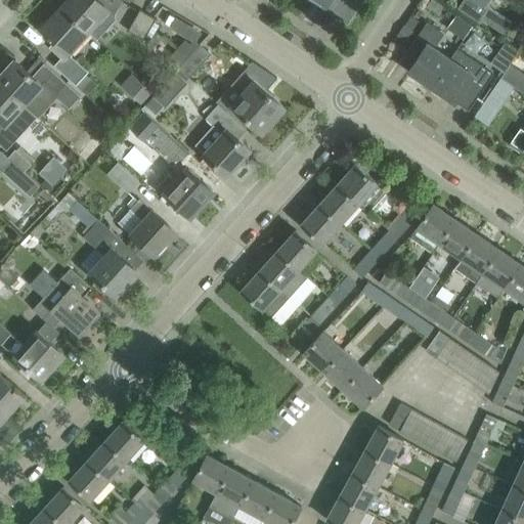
[(106,9),(114,13),(121,0),(69,0),(62,7),(87,30),(106,9)]
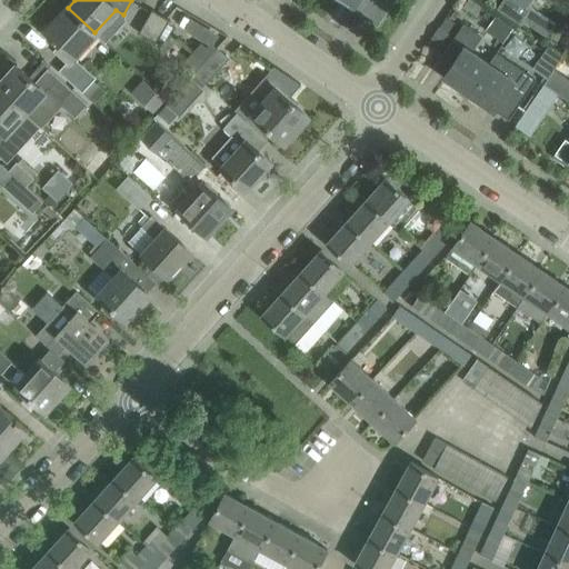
[(347,0),(352,3),(348,11),(350,12),(358,0),(370,8),(375,0),(378,0),(390,8),(395,0),(347,0)]
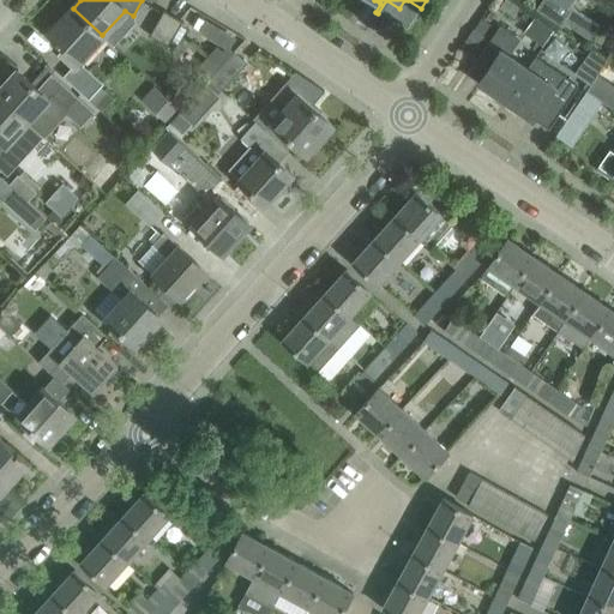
[(600,25),(587,17),(572,7),(563,20),(590,40),(600,25)]
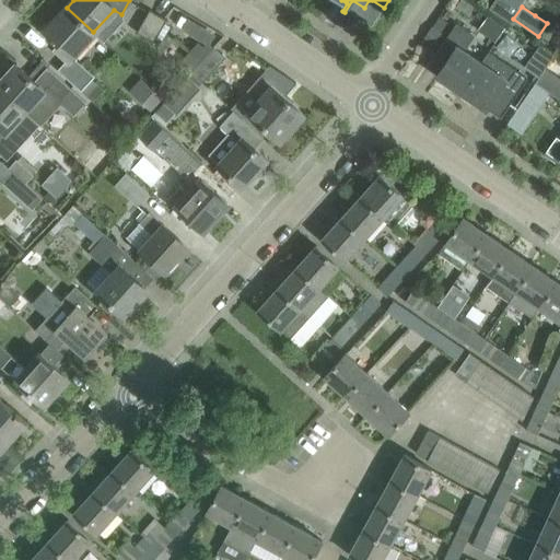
[(74,53),(93,32),(67,8),(46,31),(53,36),(51,37),(55,41),(56,39),(59,43),(53,50),(65,61),(58,70),(93,102),(104,90),(93,79),(95,77),(77,60),(79,57),(74,53)]
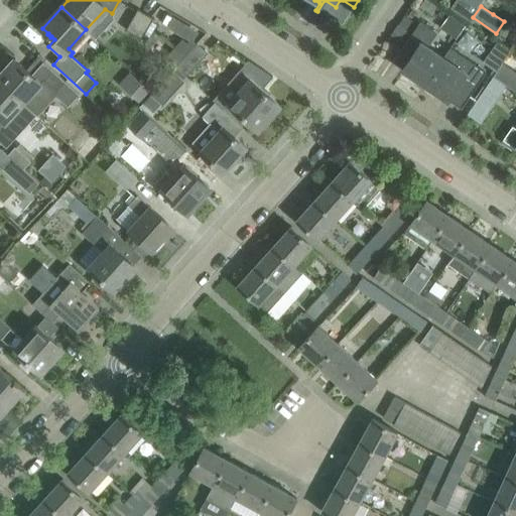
[(138,8),(126,29),(142,38),(154,18),(138,8)]
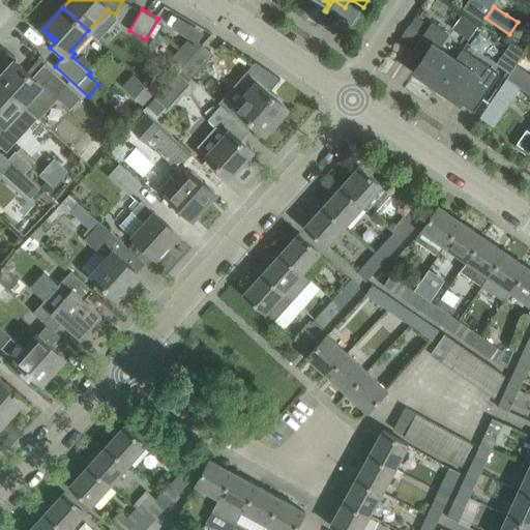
[(469,37),(476,22),(459,13),(451,29),(469,37)]
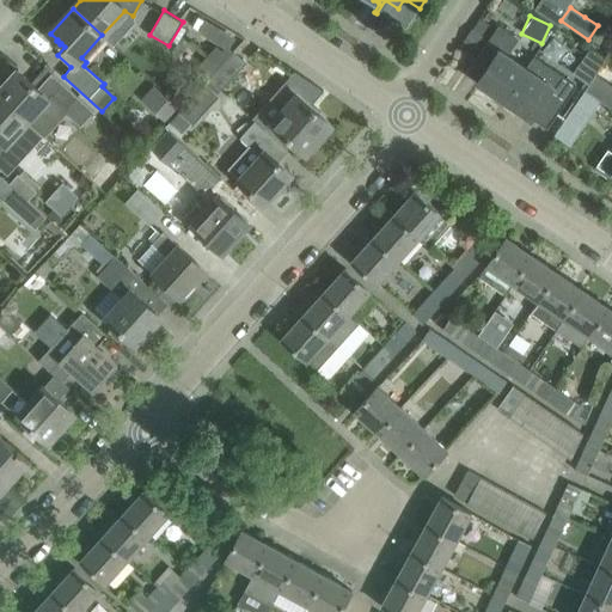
[(212,23),(204,36),(220,44),(227,31),(212,23)]
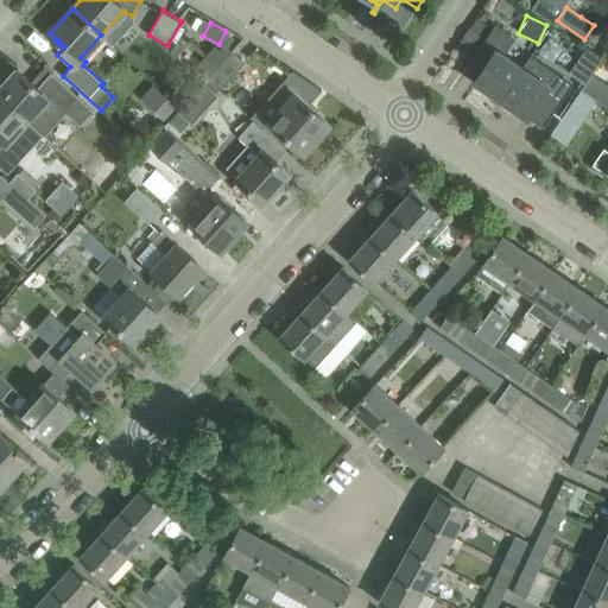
[(500,100),(523,68),(499,51),(511,36),(495,25),(473,58),(485,67),(474,82),(500,100)]
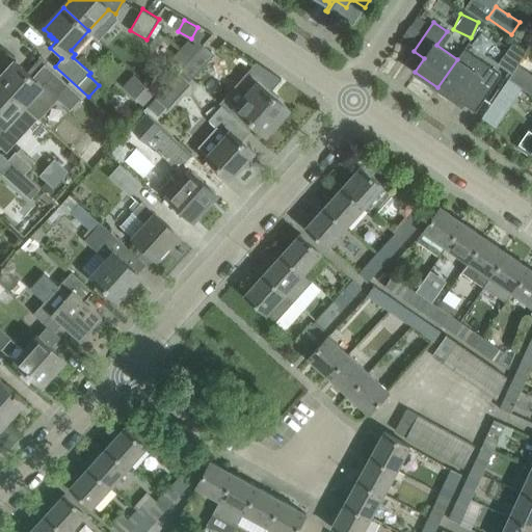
[(409,26),(403,35),(413,42),(420,32),(409,26)]
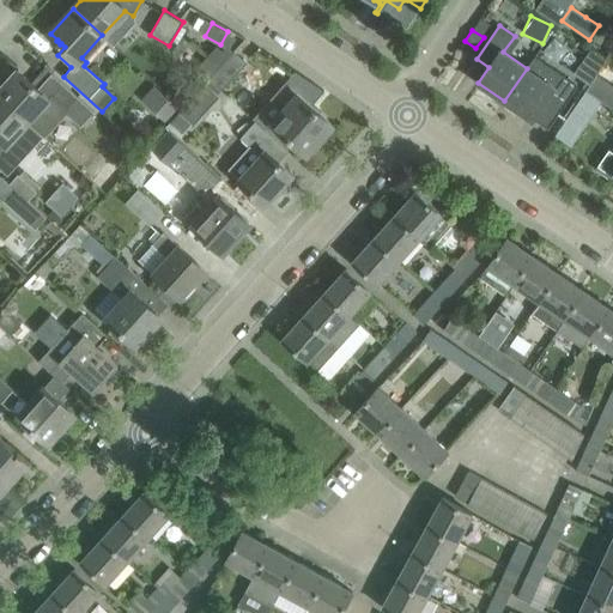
[(199,70),(208,79),(235,50),(225,47),(220,52),(217,49),(199,70)]
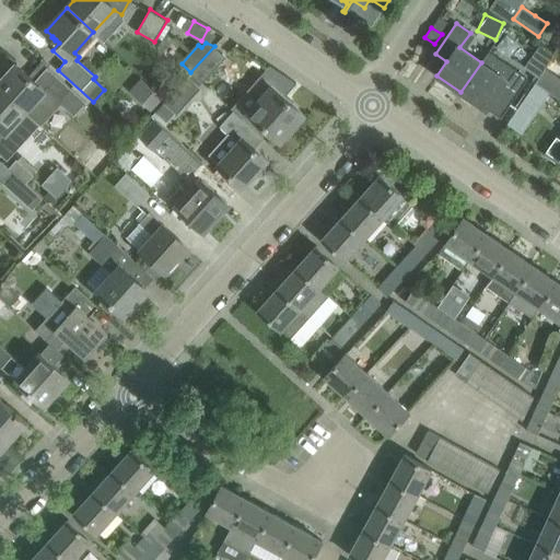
[(214,46),(190,72),(202,82),(202,83),(226,57),(216,47),(214,46)]
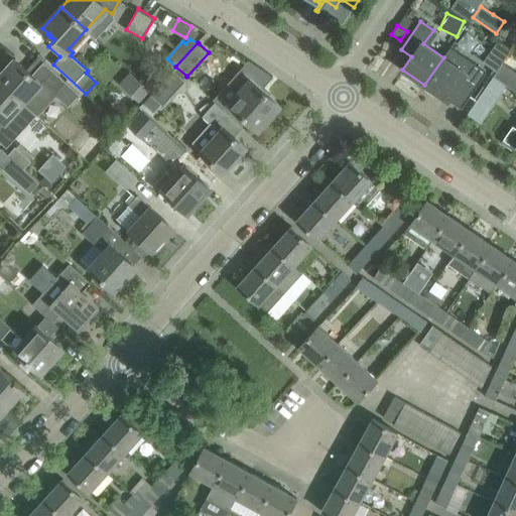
[(443,57),(424,85),(447,101),(448,99),(457,88),(469,96),(486,72),(471,61),(450,47),(445,54),(443,57)]
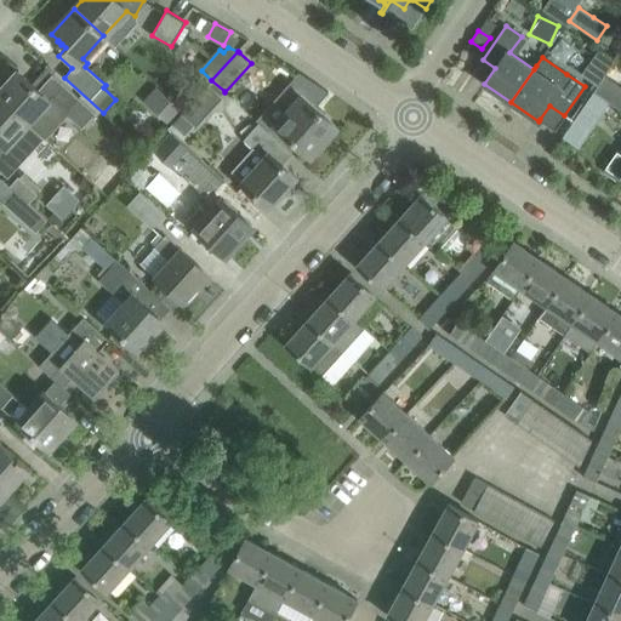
[(79,98),(52,74),(38,90),(20,72),(18,70),(0,89),(0,97),(28,124),(41,108),(57,123),(79,98)]
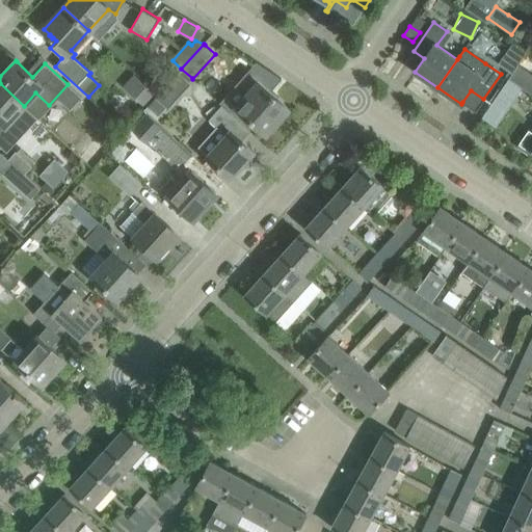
[(229,98),(222,105),(248,130),(255,124),(267,135),(268,134),(267,132),(280,117),(282,120),(290,109),(269,91),(282,78),(256,60),(236,82),(247,92),(237,105),(229,98)]
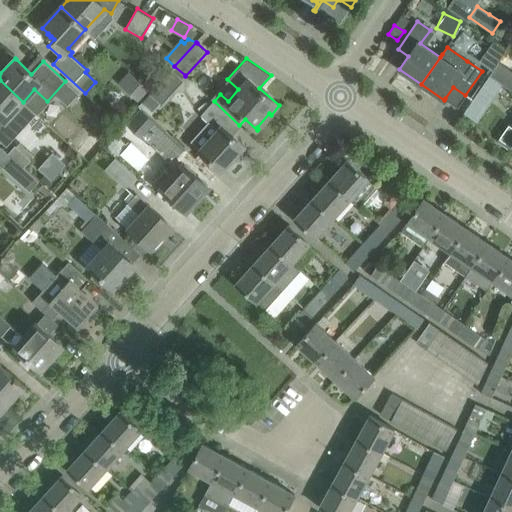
[(490,75),(511,90),(511,70),(499,61),(490,75)]
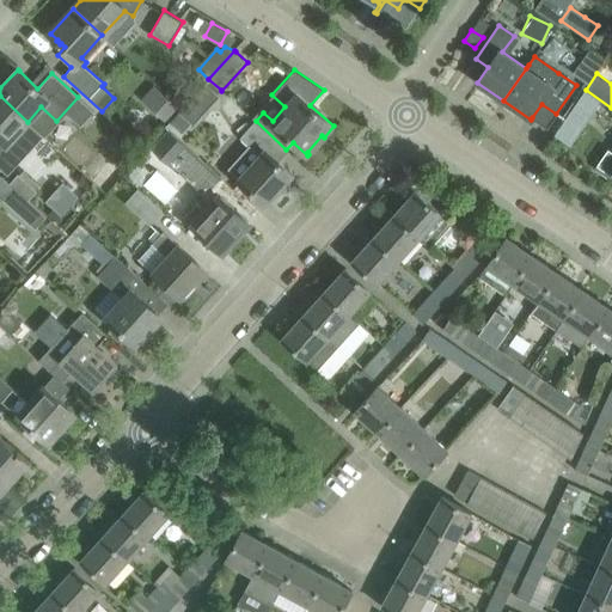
[(204,83),(179,111),(191,122),(194,124),(219,96),(218,93),(204,83)]
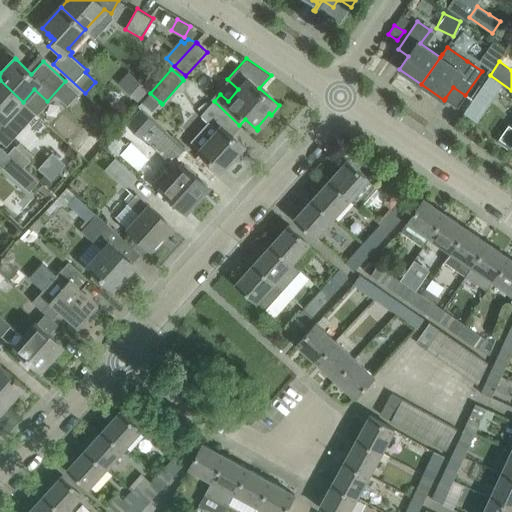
[(150,91),(128,71),(117,83),(138,103),(150,91)]
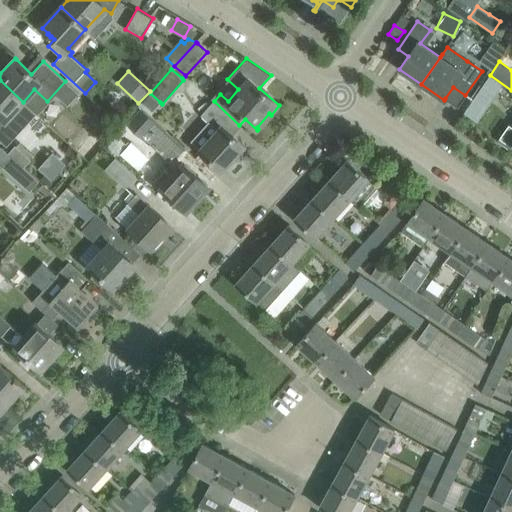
[(0,80),(0,140),(6,146),(35,113),(23,102),(0,80)]
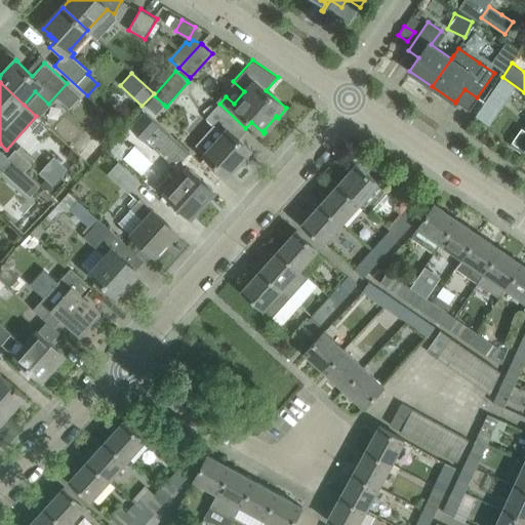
[(490,125),(509,97),(494,88),(476,116),(490,125)]
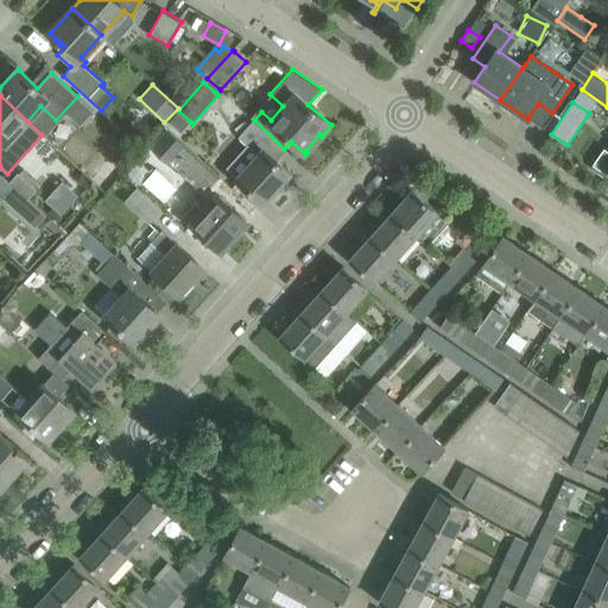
[(190,121),(178,111),(168,121),(179,133),(190,121)]
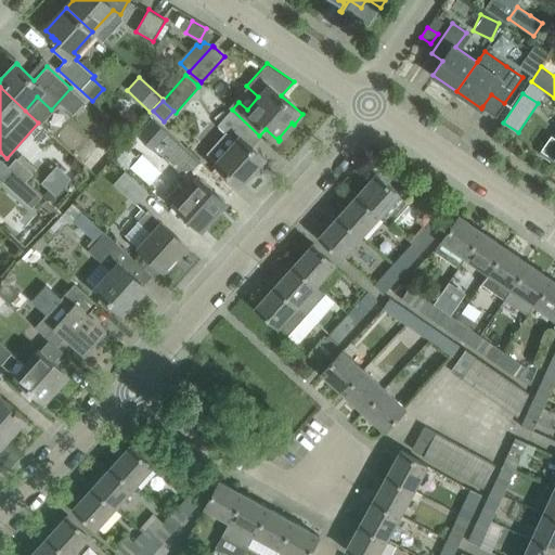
[(261,137),(259,136),(232,110),(231,110),(216,125),(234,141),(215,162),(240,184),(263,157),(250,146),(259,137),(260,138),(261,137)]
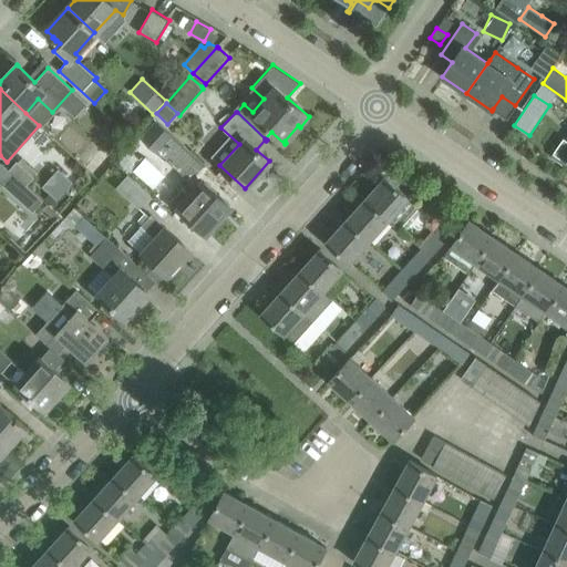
[(171,202),(203,232),(204,233),(229,205),(204,182),(203,183),(198,178),(208,167),(157,121),(145,134),(193,177),(171,202)]
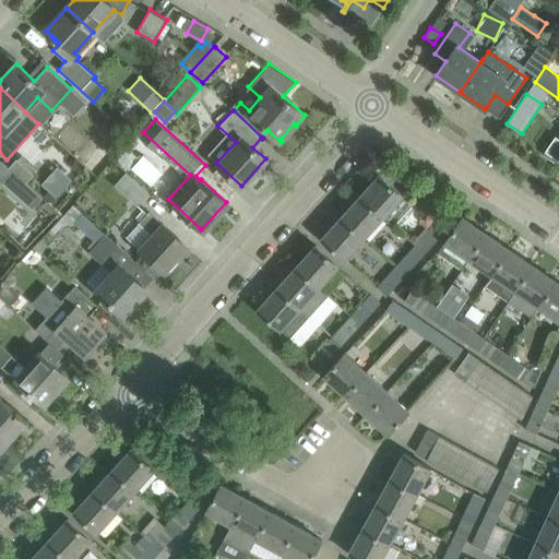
[(558,139),(556,137),(546,151),(558,159),(558,139)]
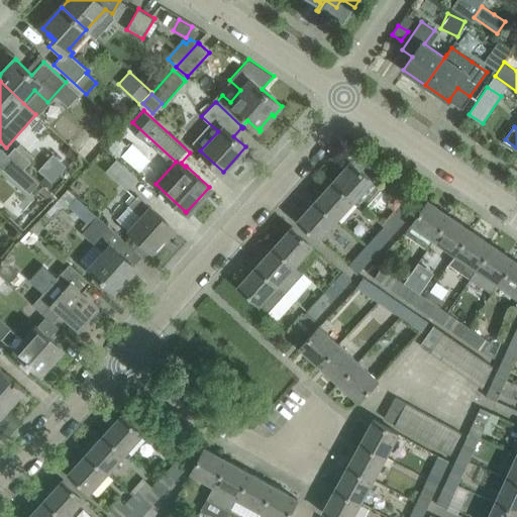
[(86,141),(77,151),(88,161),(96,150),(86,141)]
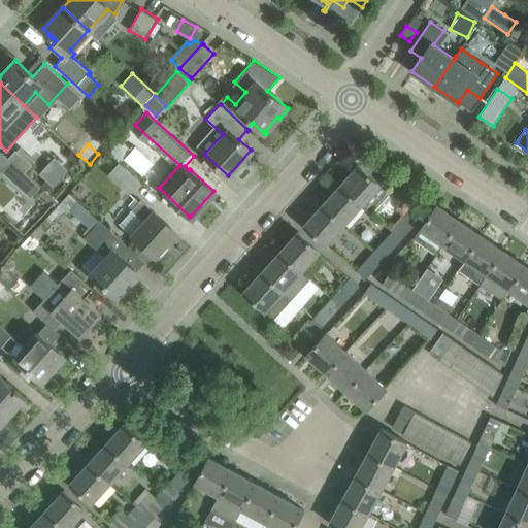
[(12,162),(8,157),(0,149),(0,168),(4,172),(12,162)]
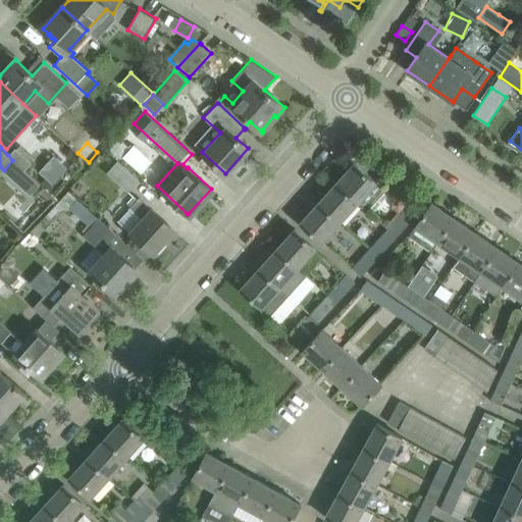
[(8,155),(12,160),(24,170),(32,162),(15,148),(8,155)]
